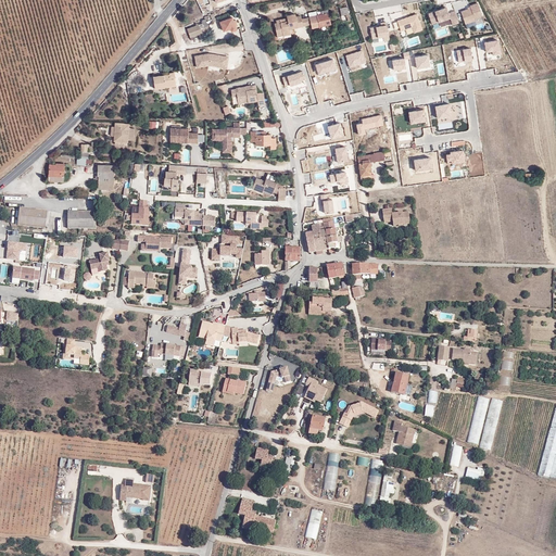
[(478,3),(470,5),(471,8),(468,9),(460,11),(465,24),(476,20),(475,17),(482,15),(478,3)]
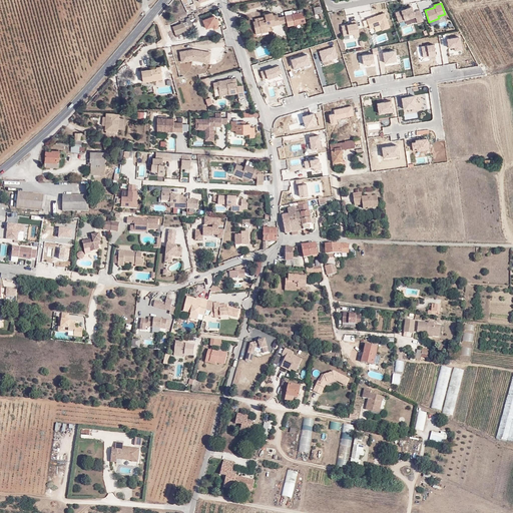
[(395,12),(398,22),(415,16),(417,23),(423,20),(420,10),(414,12),(412,6),(403,9),(404,11),(402,12),(401,10),(395,12)]
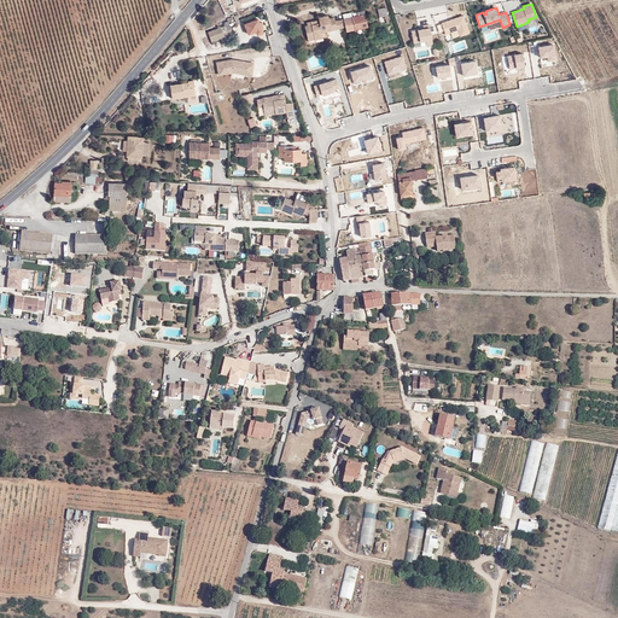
[(345,28),(347,31),(351,30),(367,28),(363,12),(363,11),(357,12),(357,16),(343,19),(345,28)]
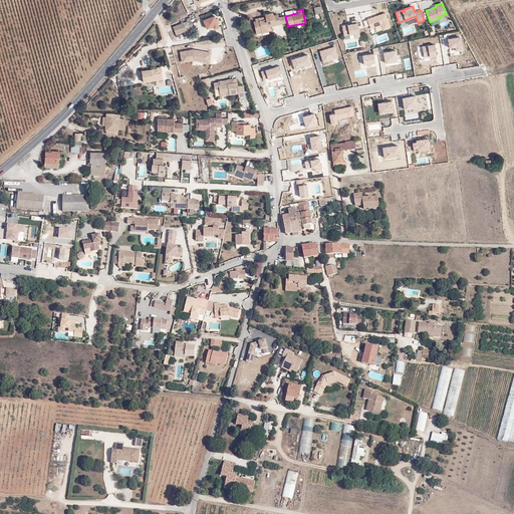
[(273,15),(272,13),(264,14),(265,16),(255,19),(255,21),(256,24),(254,25),(256,33),(261,32),(261,31),(268,30),(267,27),(279,24),(278,17),(277,14),(273,15)]
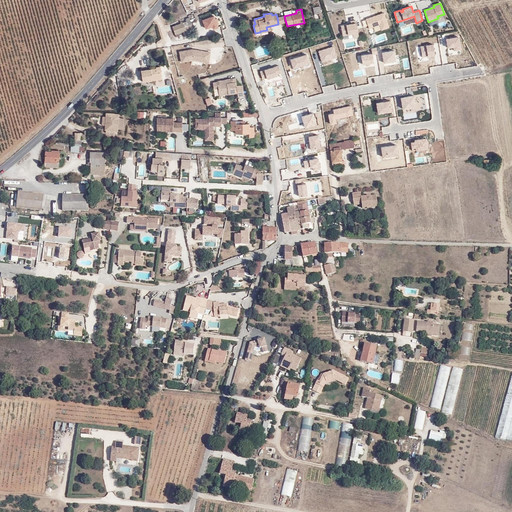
[(384,13),(366,19),(369,28),(379,24),(381,30),(389,27),(384,13)]
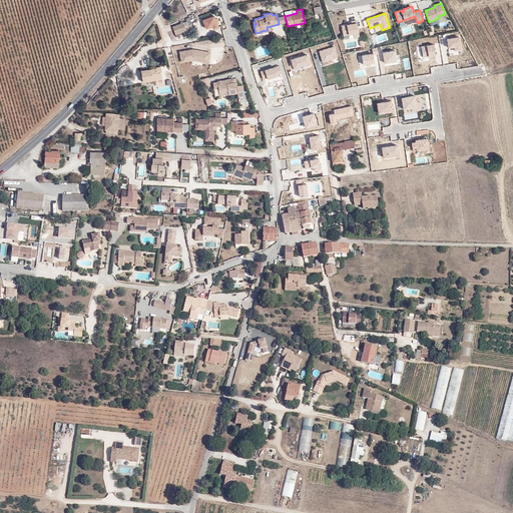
[(202,20),(205,28),(212,26),(216,24),(213,16),(202,20)]
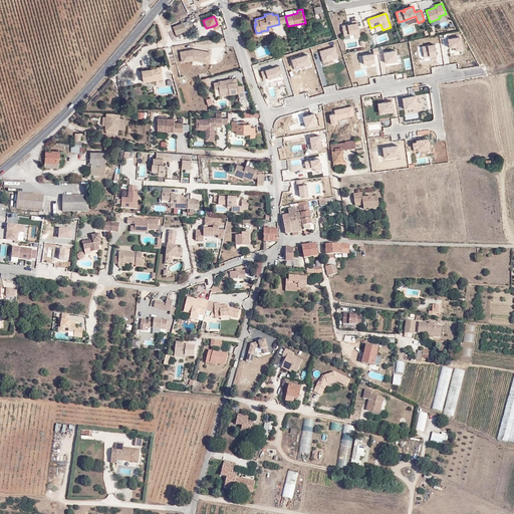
[(279,24),(287,23),(285,16),(278,17),(279,24)]
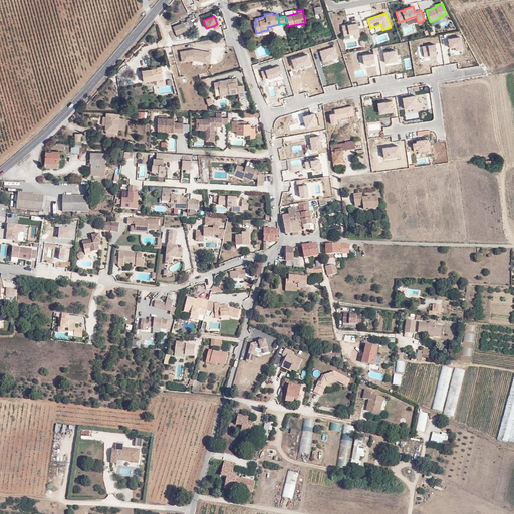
[(178,37),(177,34),(194,27),(192,21),(191,21),(190,19),(181,23),(173,26),(176,37),(178,37)]
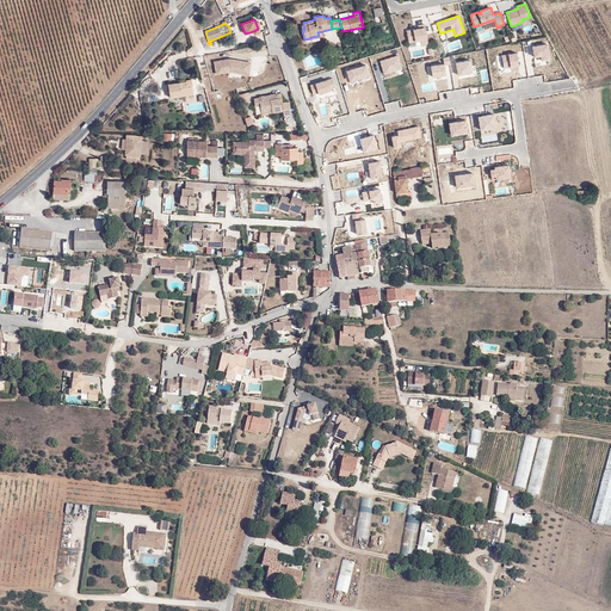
[(427,43),(424,24),(418,25),(419,29),(407,31),(408,42),(420,39),(421,44),(427,43)]
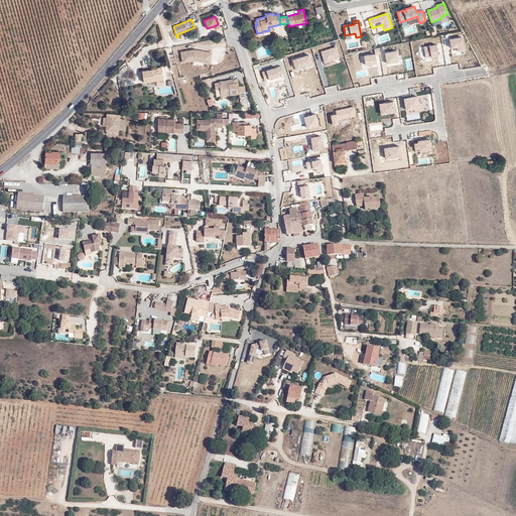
[(463,37),(449,39),(452,49),(457,48),(458,51),(465,50),(463,37)]
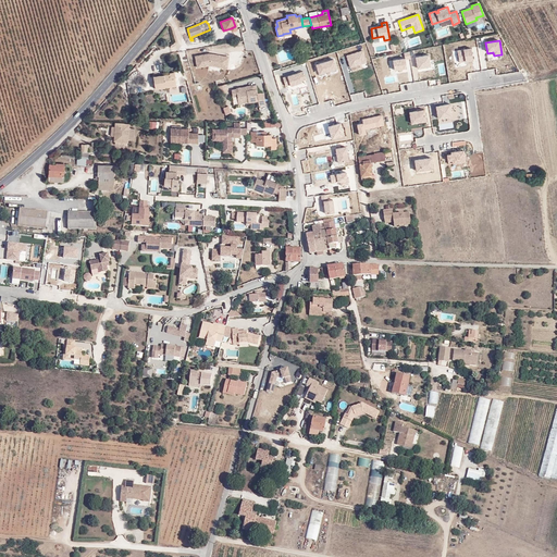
[(471,49),(458,51),(459,63),(473,61),(471,49)]
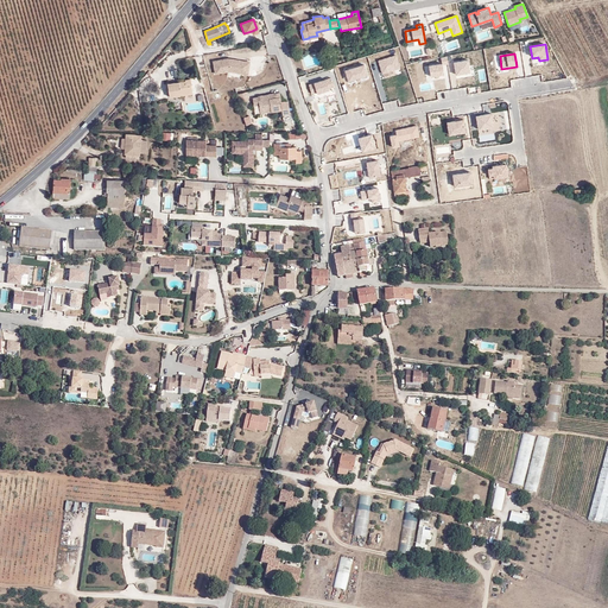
[(396,56),(378,61),(381,74),(399,69),(396,56)]
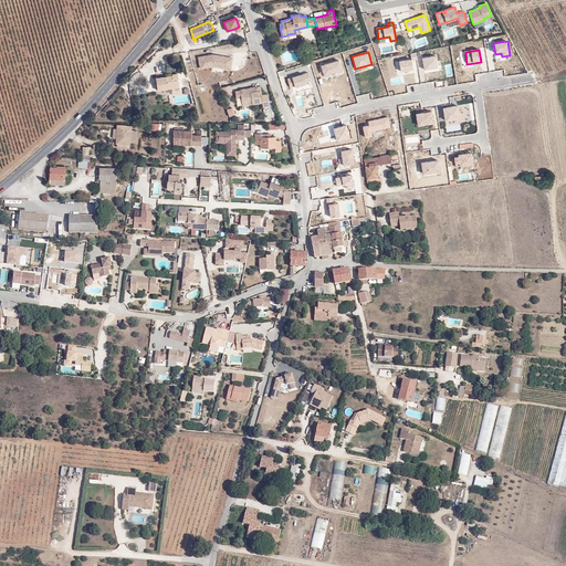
[(213,55),(213,54),(212,54),(198,56),(199,67),(211,65),(212,64),(219,65),(219,64),(224,65),(223,67),(229,69),(231,58),(226,56),(216,54),(216,56),(213,55)]
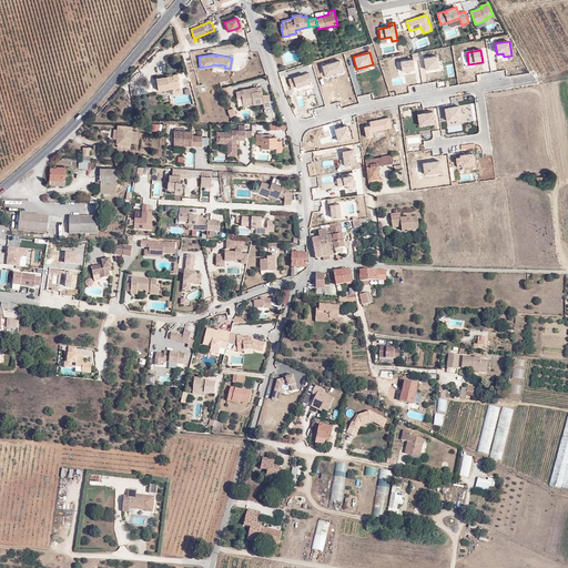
[(437,57),(424,59),(426,70),(439,68),(437,57)]
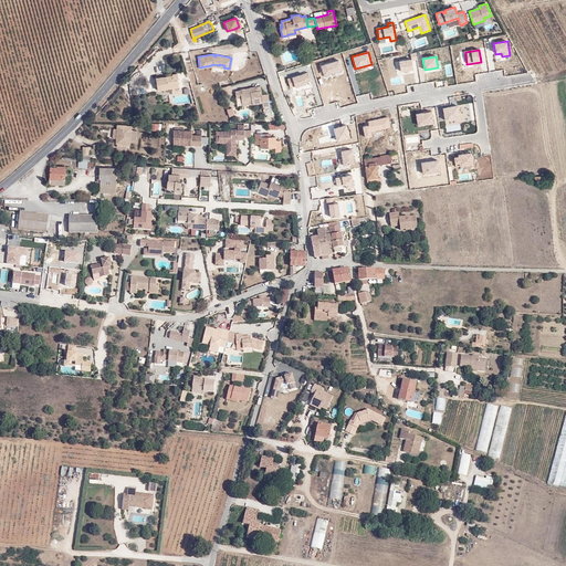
[(411,59),(399,61),(401,72),(413,70),(411,61),(411,59)]
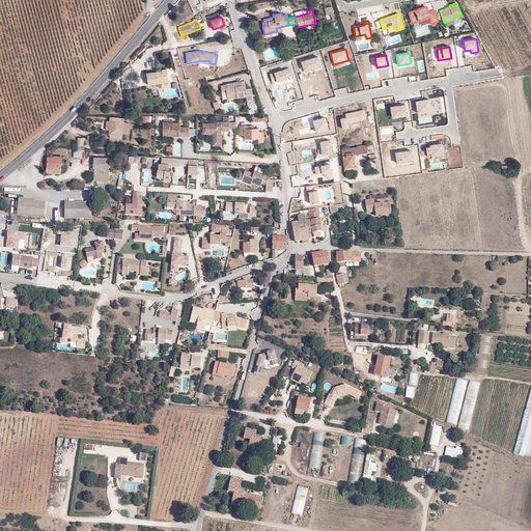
[(318,57),(302,62),(305,72),(320,67),(318,57)]
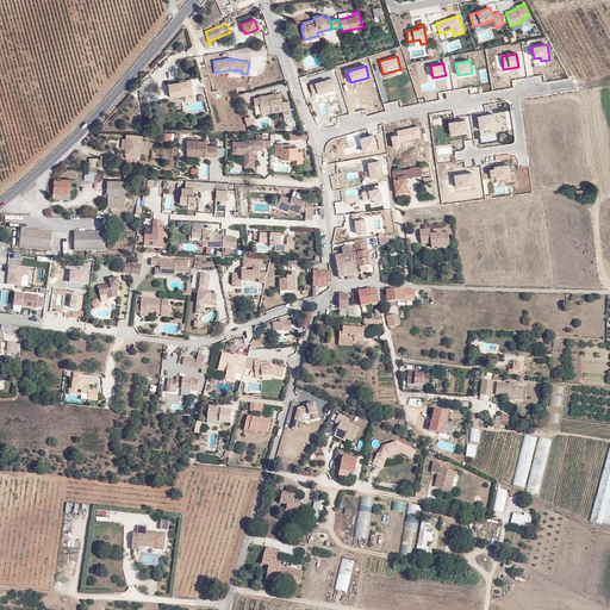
[(180,94),(192,93),(191,79),(185,80),(185,81),(167,83),(169,97),(180,95),(180,94)]
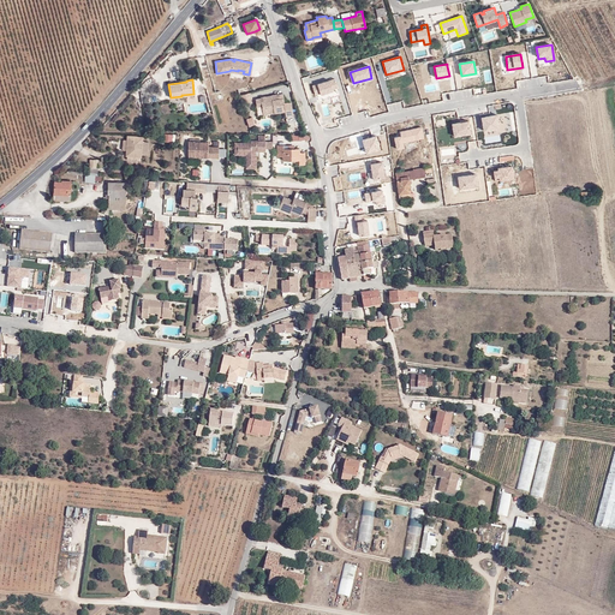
[(334,79),(312,87),(315,95),(321,93),(321,96),(334,93),(333,90),(336,89),(334,79)]
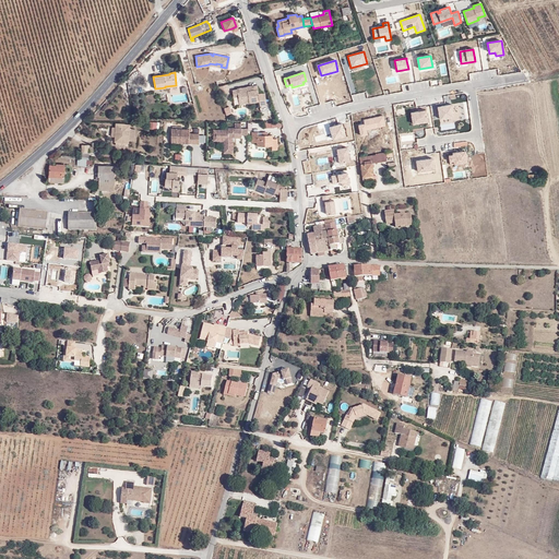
[(237,88),(237,90),(232,91),(233,97),(238,96),(238,99),(248,98),(249,103),(259,102),(259,106),(265,105),(264,94),(258,94),(258,91),(247,92),(247,87),(237,88)]
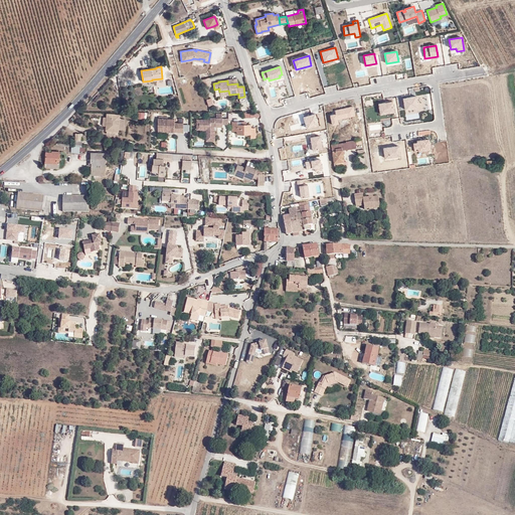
[(428,95),(403,99),(406,114),(431,110),(428,95)]
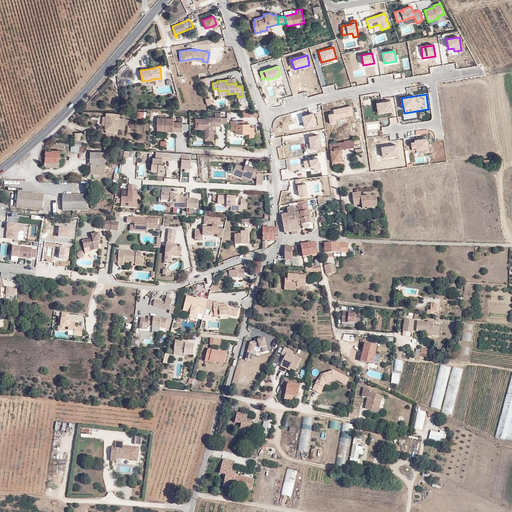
[(391,101),(376,104),(378,115),(392,113),(391,101)]
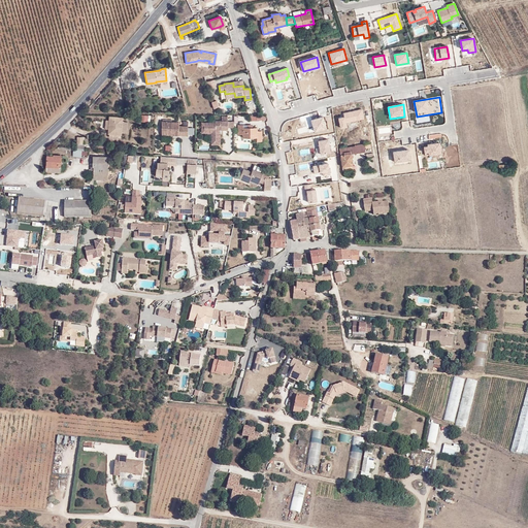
[(343,118),(338,118),(340,129),(348,128),(347,122),(364,119),(363,109),(342,113),(343,118)]
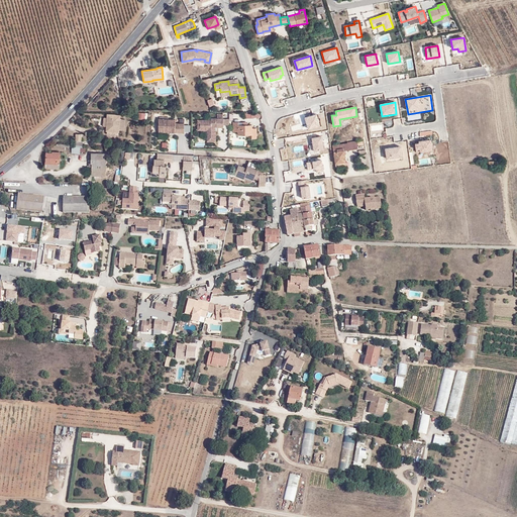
[(118,132),(119,128),(119,119),(120,115),(107,114),(107,118),(103,118),(103,126),(106,127),(105,131),(107,131),(118,132)]
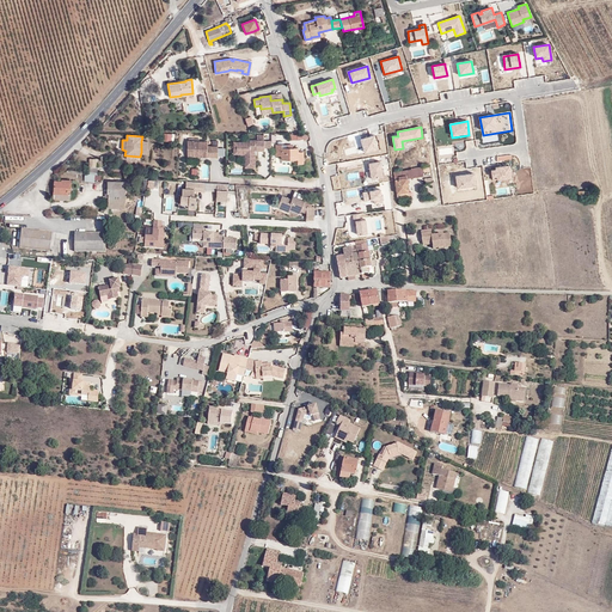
[(374,135),(361,140),(365,153),(379,150),(374,135)]
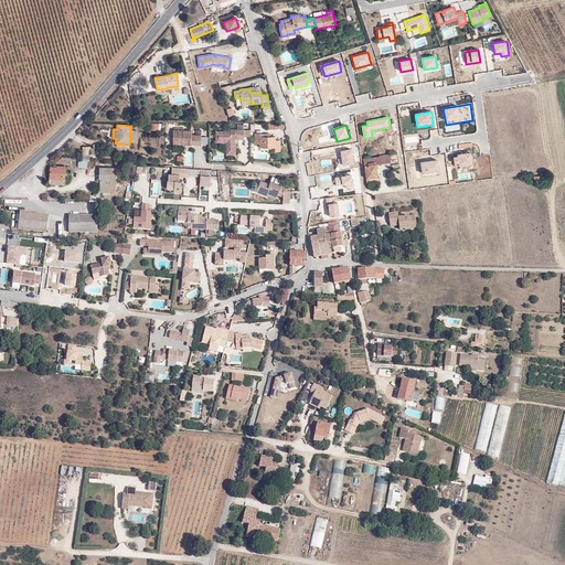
[(215,142),(226,142),(226,155),(235,155),(235,144),(235,139),(237,139),(244,139),(244,136),(244,130),(244,129),(231,129),(231,131),(215,131),(215,142)]
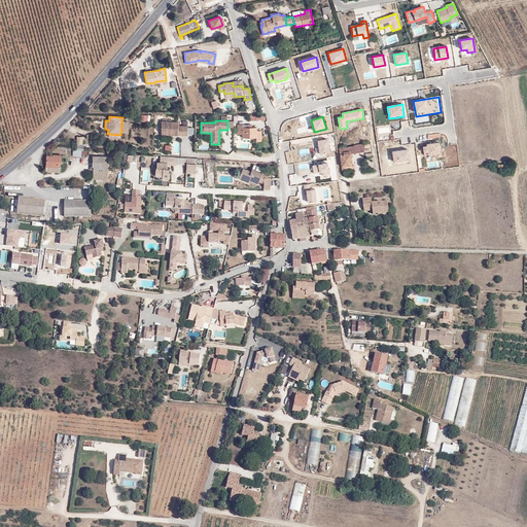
[(178,126),(178,121),(162,121),(161,135),(187,136),(187,134),(187,128),(187,126),(182,126),(178,126)]
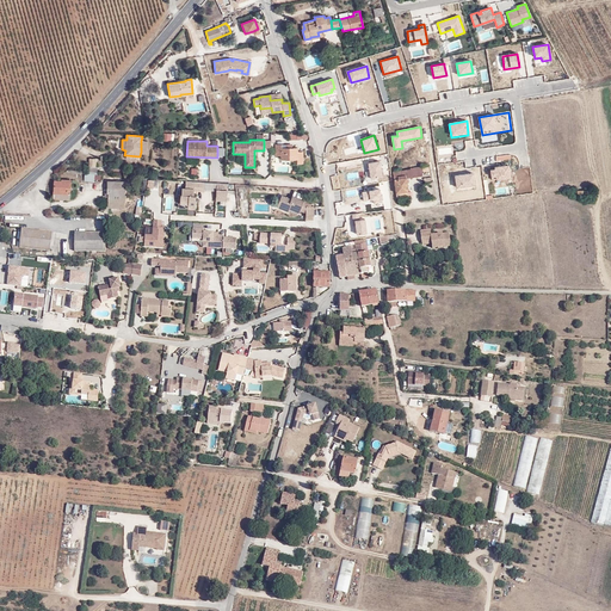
[(296,164),(302,164),(302,152),(297,152),(297,148),(282,148),(281,144),(275,144),(275,155),(281,155),(281,159),(296,159),(296,164)]
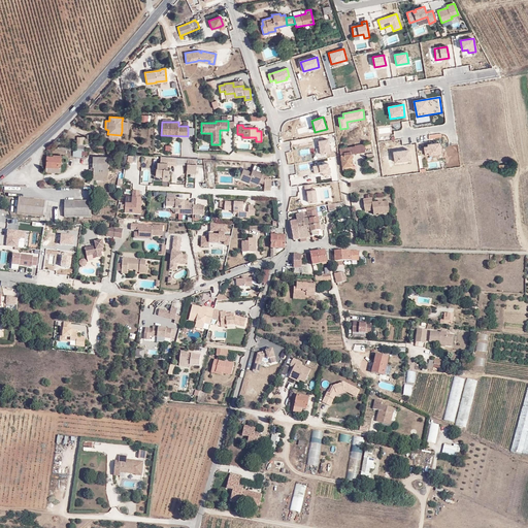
[(328,139),(319,141),(321,155),(330,153),(328,139)]
